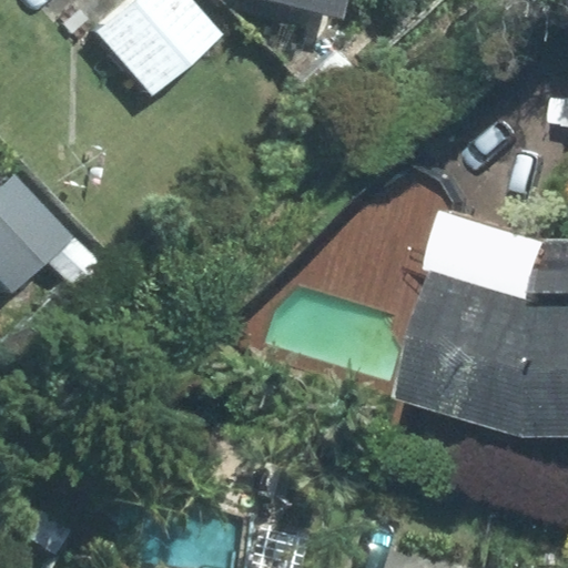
[(224,34),(193,0),(130,0),(97,29),(153,94),(224,34)]
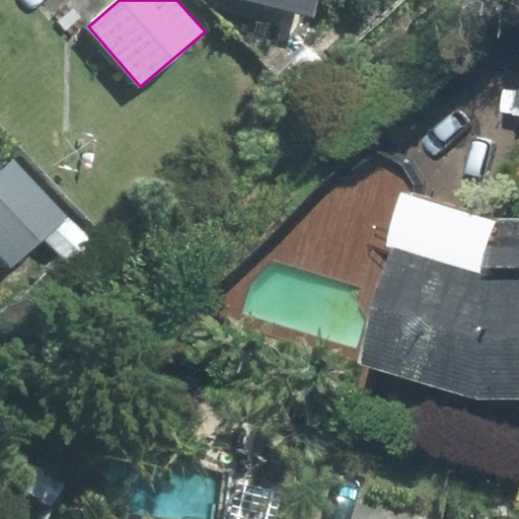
[(236,0),(316,20),(320,0),(236,0)]
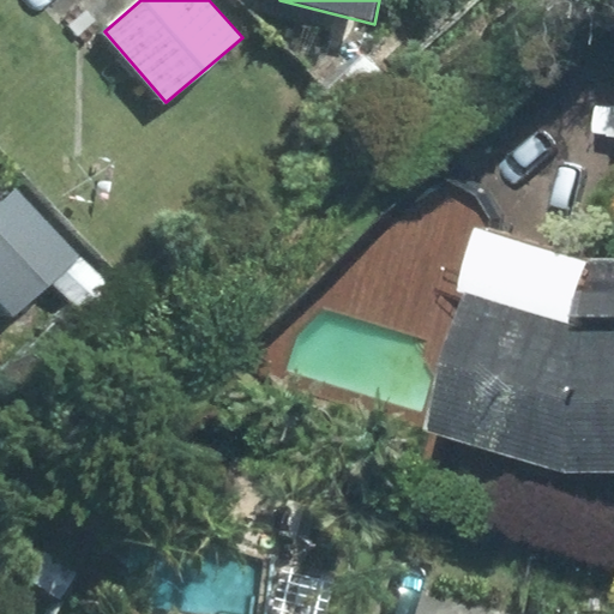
[(16,187),(0,202),(0,299),(14,314),(50,280),(82,312),(110,283),(16,187)]
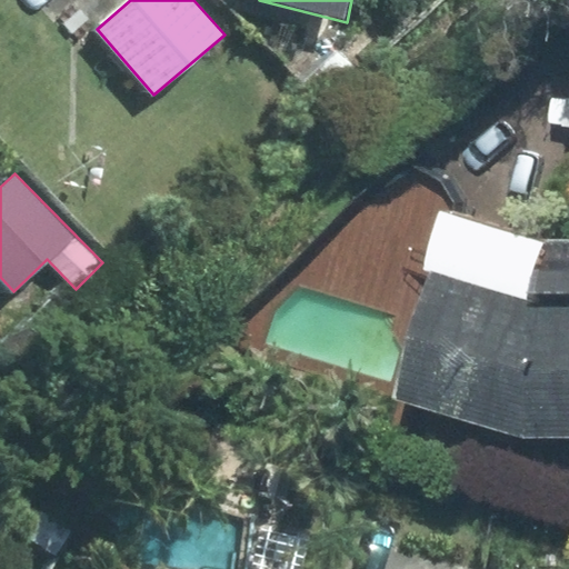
[(568,241),(546,242),(440,211),(423,270),(431,272),(395,398),(525,437),(568,436),(568,241)]
